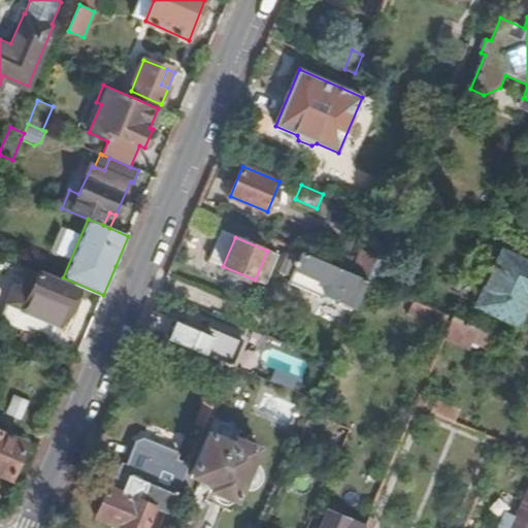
[(527,308),(527,264),(501,252),(476,304),(515,323),(523,306),(527,308)]
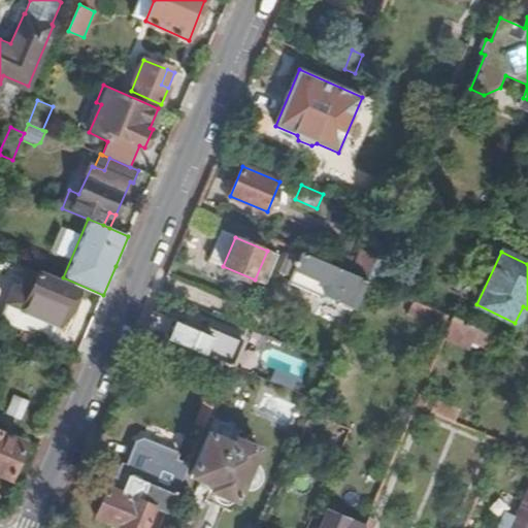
[(324,294),(357,308),(368,282),(335,267),(302,253),(295,270),(328,284),(324,294)]
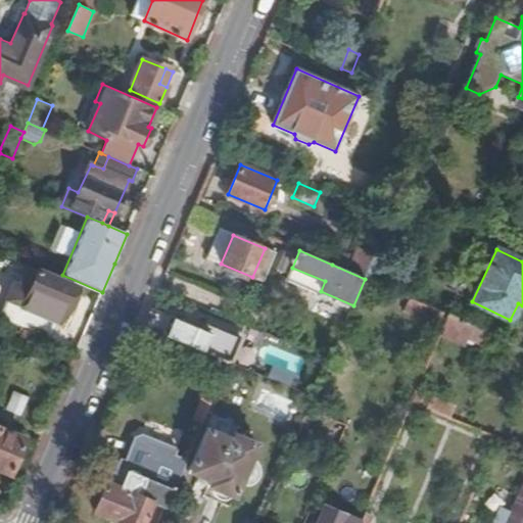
[(332,265),(365,279),(369,267),(343,255),(341,259),(335,257),(332,265)]
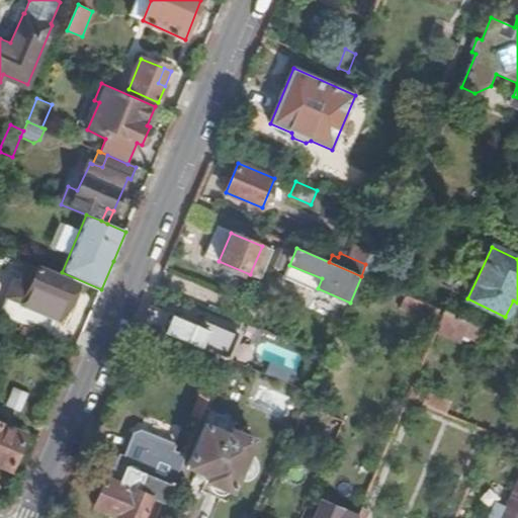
[(35,331),(52,338),(63,310),(75,282),(29,263),(21,282),(15,280),(0,315),(14,322),(21,325),(35,331)]
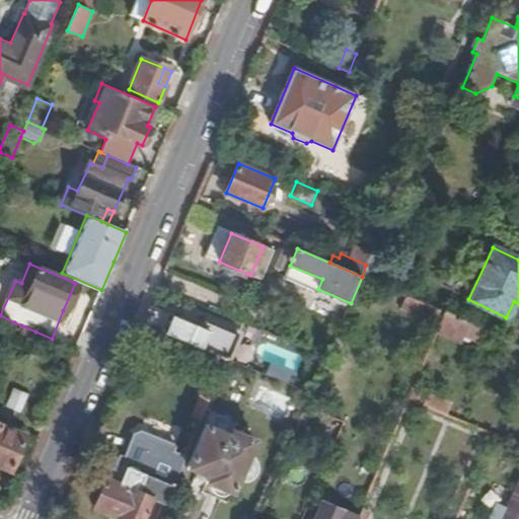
[(75,283),(63,310),(71,314),(82,287),(75,283)]
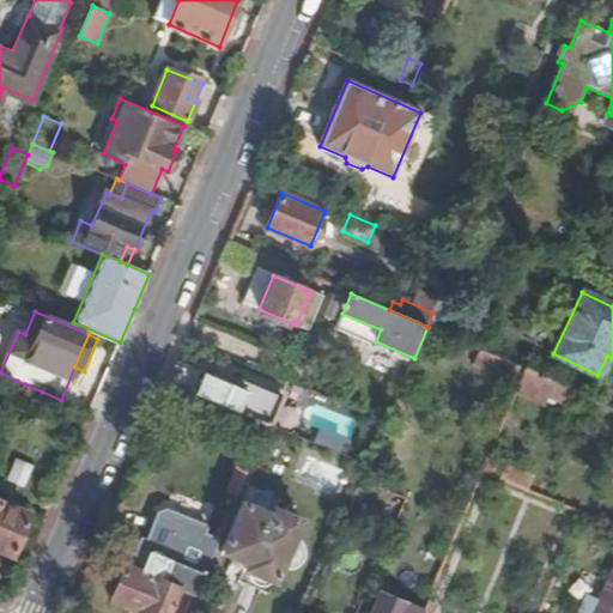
[(526,368),(481,349),(473,365),(519,386),(526,369),(526,368)]
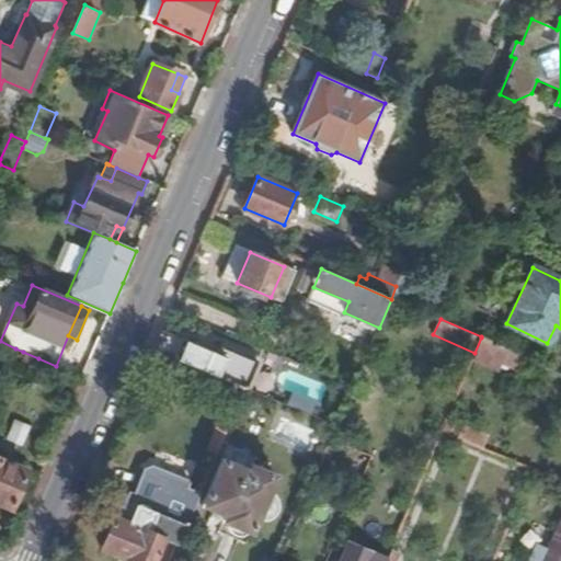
[(162,331),(155,350),(180,361),(245,388),(248,389),(259,363),(221,347),(218,355),(162,331)]
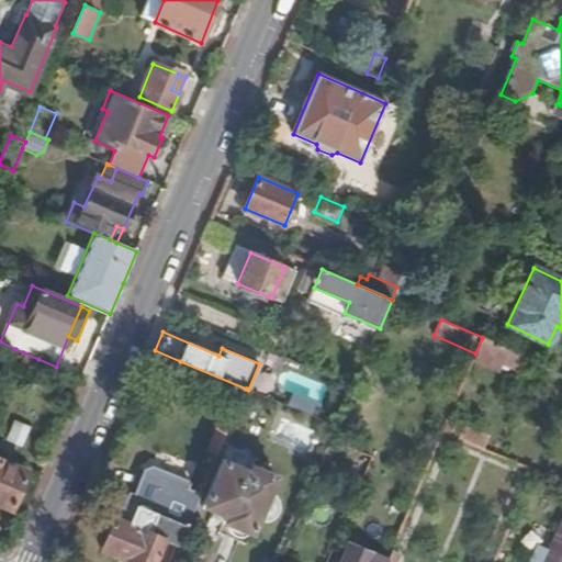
[(482,338),(475,353),(472,360),(499,372),(503,364),(518,371),(524,358),(482,338)]
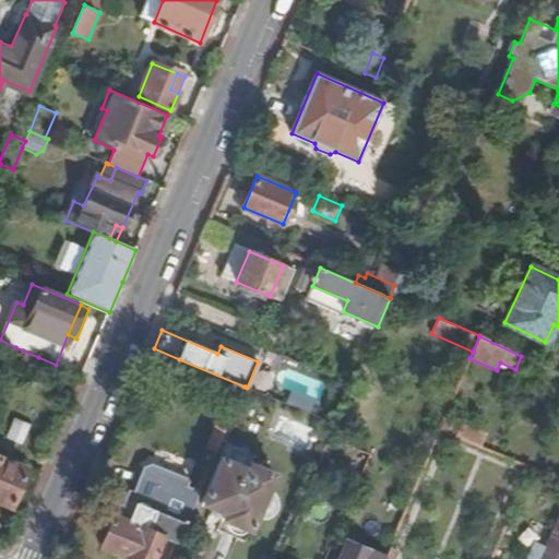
[(32,372),(38,357),(23,351),(16,366),(32,372)]
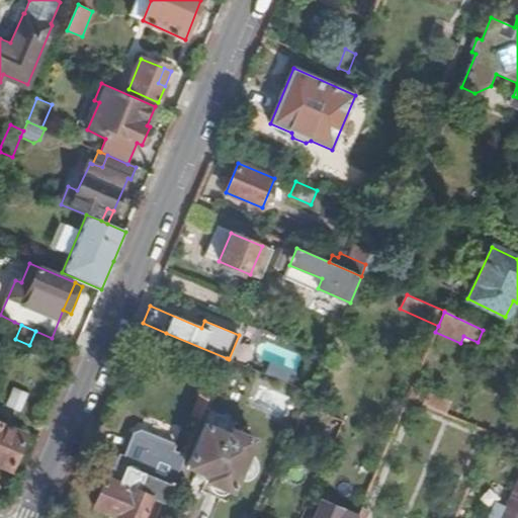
[(268,365),(265,374),(283,382),(287,373),(268,365)]
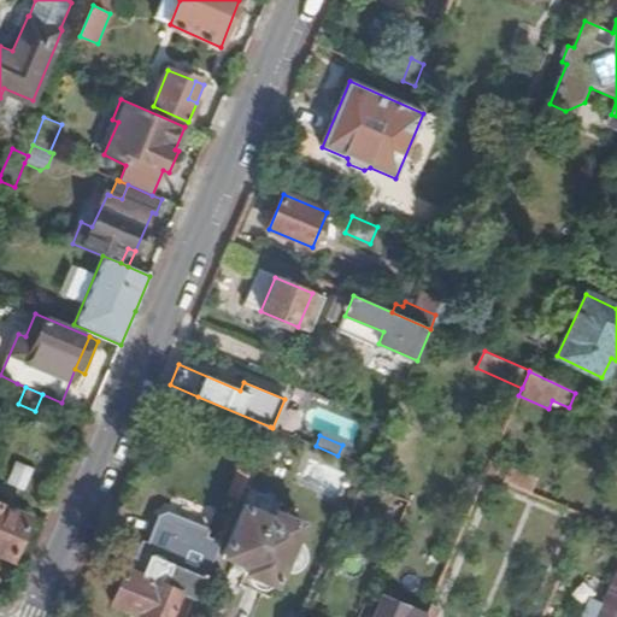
[(5,483),(23,491),(31,468),(13,460),(5,483)]
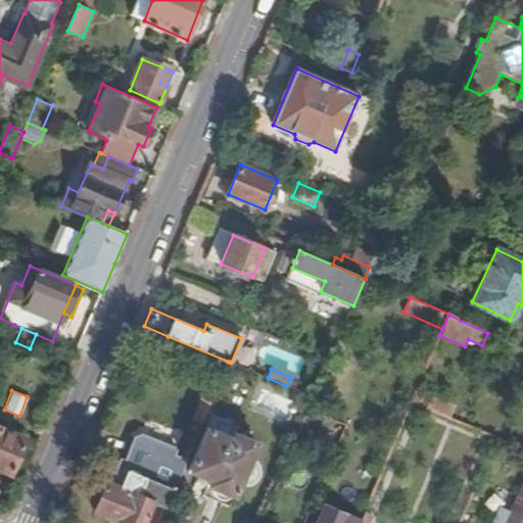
[(203,424),(211,402),(203,399),(195,420),(203,424)]
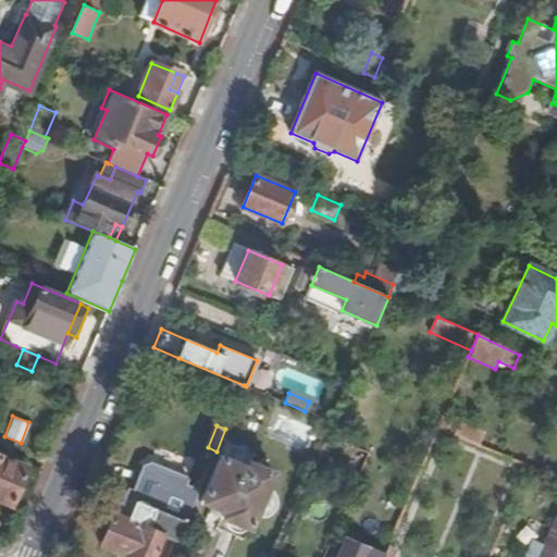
[(0,499),(11,504),(26,468),(5,459),(7,455),(0,452),(0,499)]
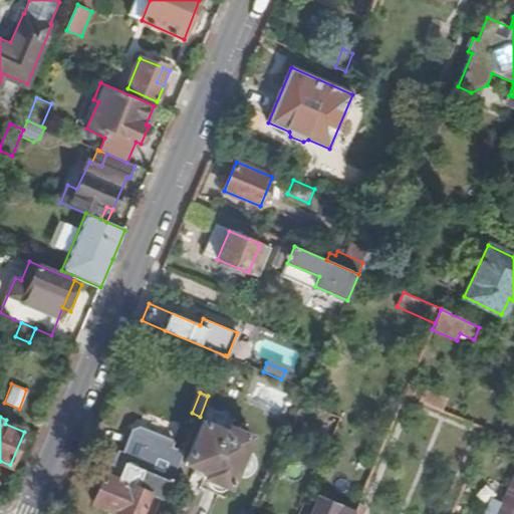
[(231,427),(228,432),(204,422),(187,464),(206,473),(204,478),(230,489),(235,477),(243,478),(248,475),(252,471),(254,466),(254,459),(249,453),(246,451),(253,436),(231,427)]
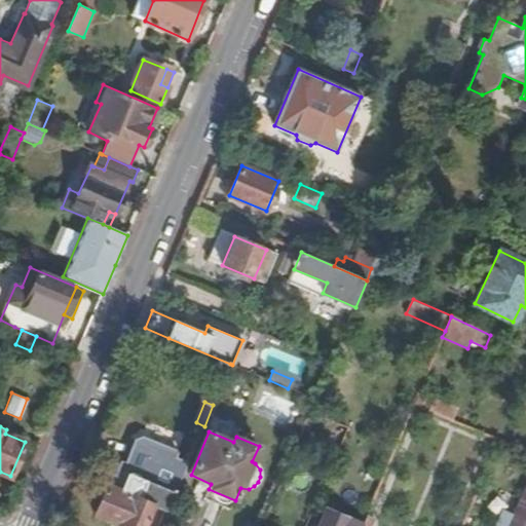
[(143,525),(152,505),(167,512),(188,463),(178,458),(180,452),(145,438),(137,440),(127,463),(122,461),(118,472),(115,472),(112,474),(96,514),(121,525),(120,525),(143,525)]
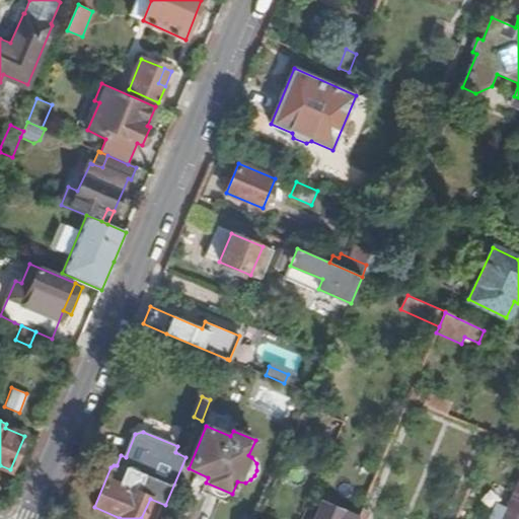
[(518,518),(518,483),(506,509),(497,505),(490,518),(518,518)]
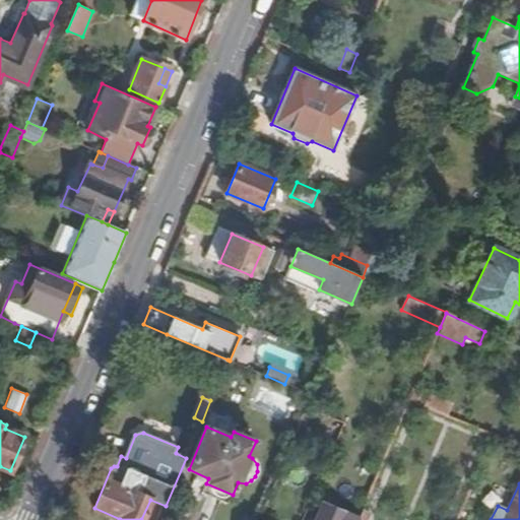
[(358,519),(359,519),(324,505),(317,519),(358,519)]
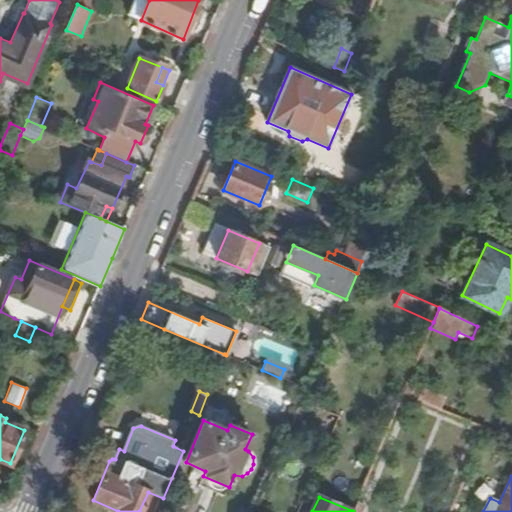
[(360,511),(364,504),(357,502),(353,511),(352,511),(360,511)]
